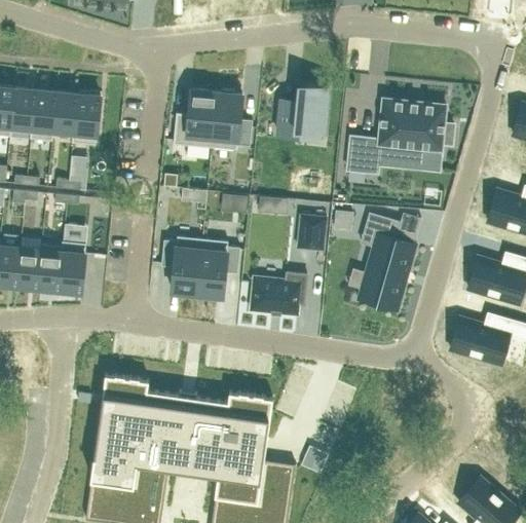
[(280,100),(277,136),(295,138),(296,131),(324,133),(329,88),(299,84),(297,102),(280,100)]
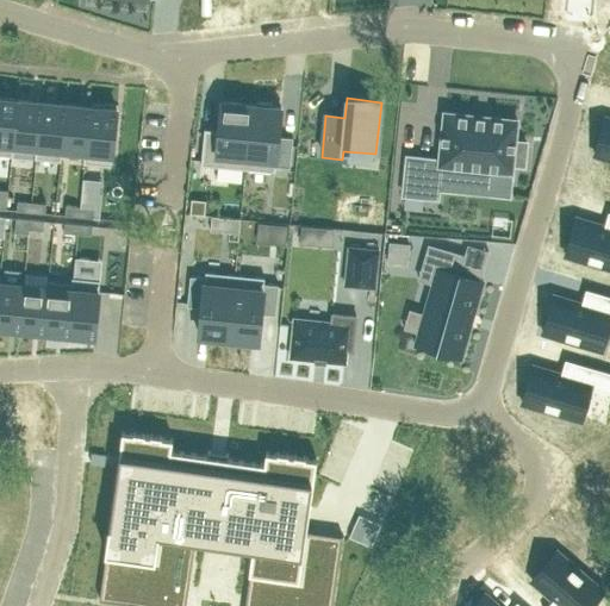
[(0,100),(0,157),(11,158),(17,102),(0,100)]
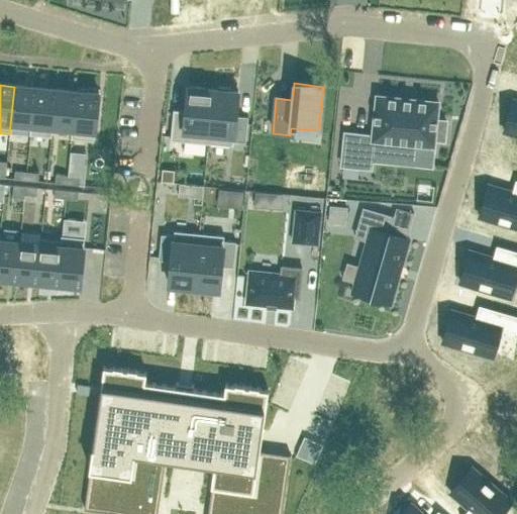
[(14,87),(9,134),(10,134),(11,130),(29,131),(29,136),(30,136),(34,89),(14,87)]
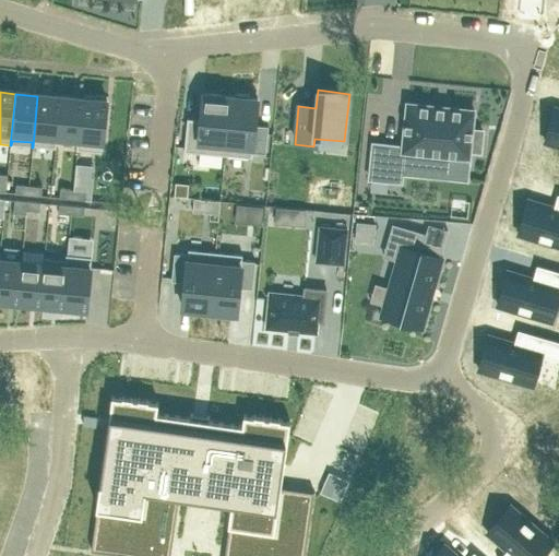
[(37,96),(33,148),(55,150),(60,98),(37,96)]
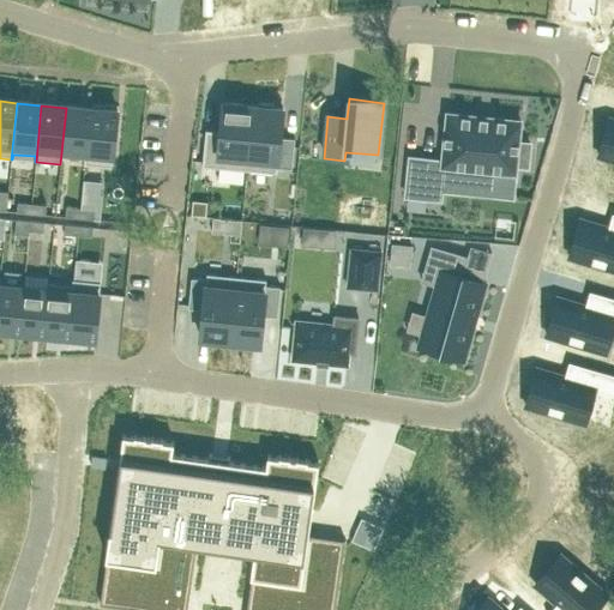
[(205,132),(202,168),(246,173),(253,108),(223,106),(220,134),(205,132)]
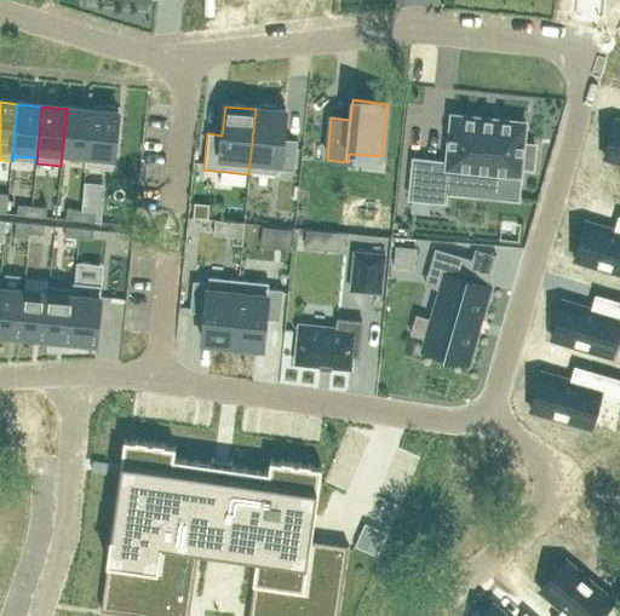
[(256,109),(248,174),(279,177),(280,171),(294,173),(297,142),(282,140),(285,111),(276,111),(276,108),(262,107),(260,109),(256,109)]
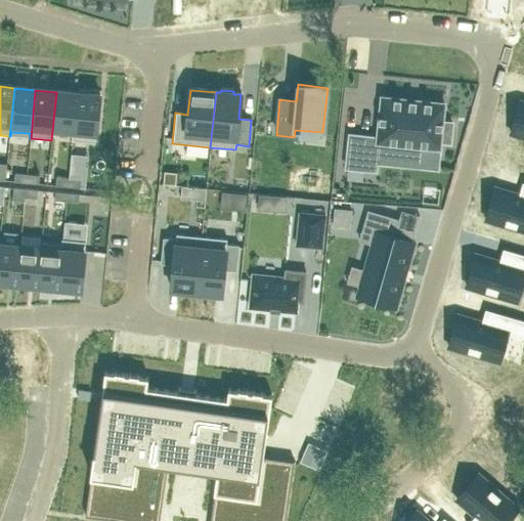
[(56,92),(51,140),(52,140),(53,131),(72,132),(71,142),(72,142),(77,94),(56,92)]
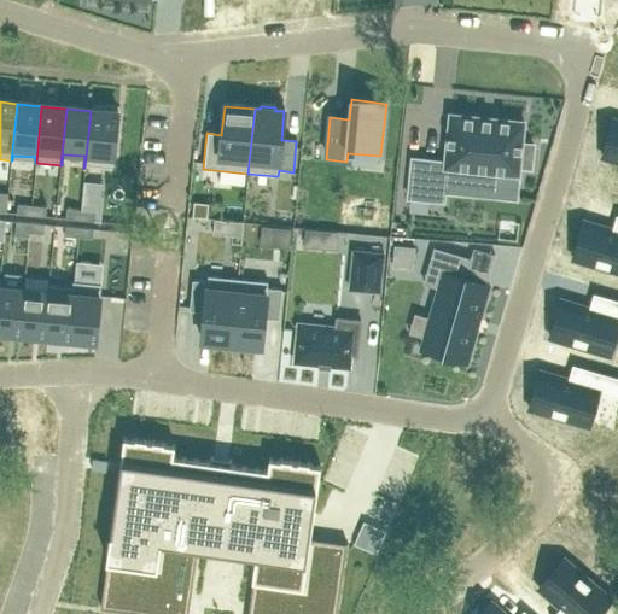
[(91,111),(85,168),(112,170),(118,113),(105,112),(106,110),(93,109),(92,111),(91,111)]
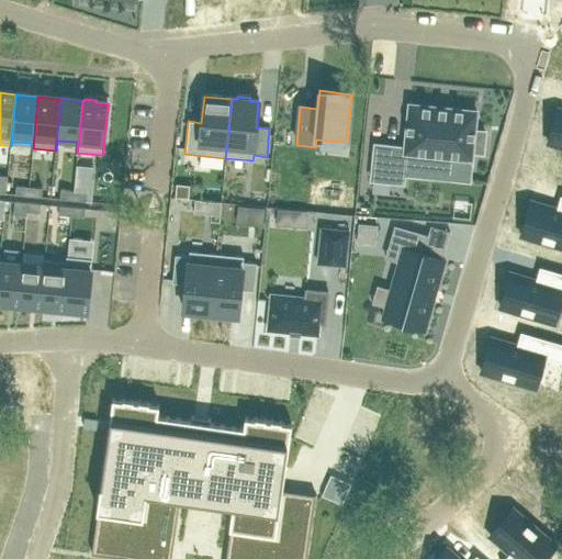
[(374,146),(371,181),(403,185),(404,176),(406,155),(447,158),(445,180),(469,182),(471,161),(471,159),(472,154),(483,155),(484,133),(473,132),(475,114),(475,112),(473,112),(473,113),(451,111),(434,110),(434,109),(411,107),(412,105),(408,105),(408,108),(409,108),(405,149),(396,148),(374,146)]
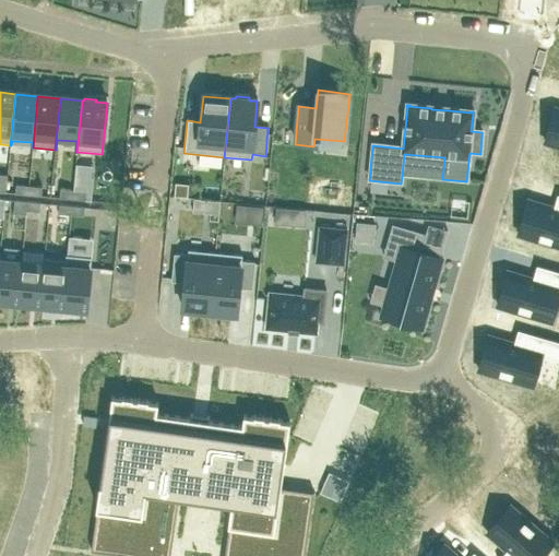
[(558,110),(554,109),(544,143),(558,148),(558,110)]
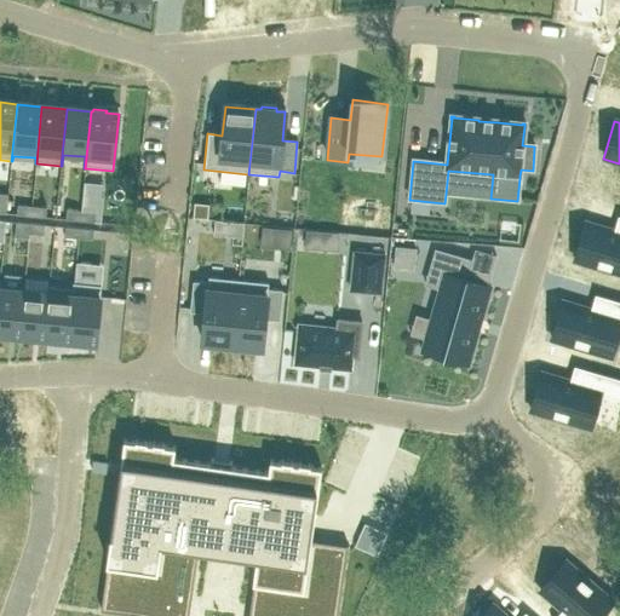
[(17,207),(16,217),(30,218),(32,208),(17,207)]
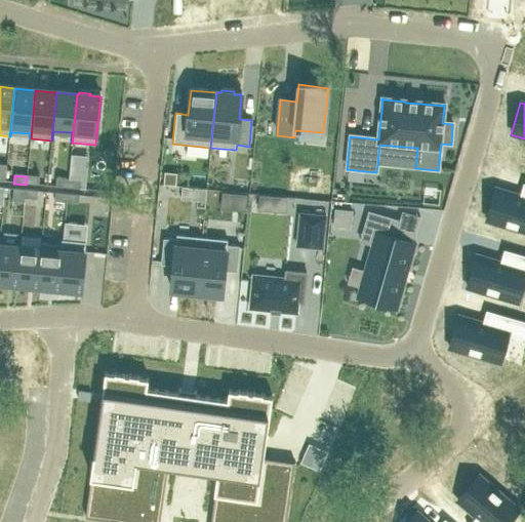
[(27,176),(26,185),(38,186),(39,177),(27,176)]
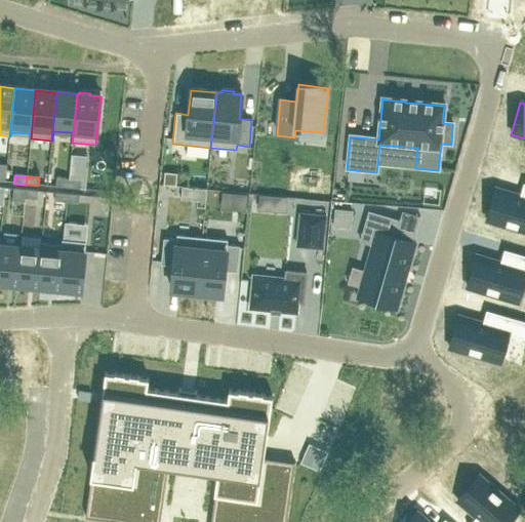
[(56,179),(55,188),(68,189),(69,181),(56,179)]
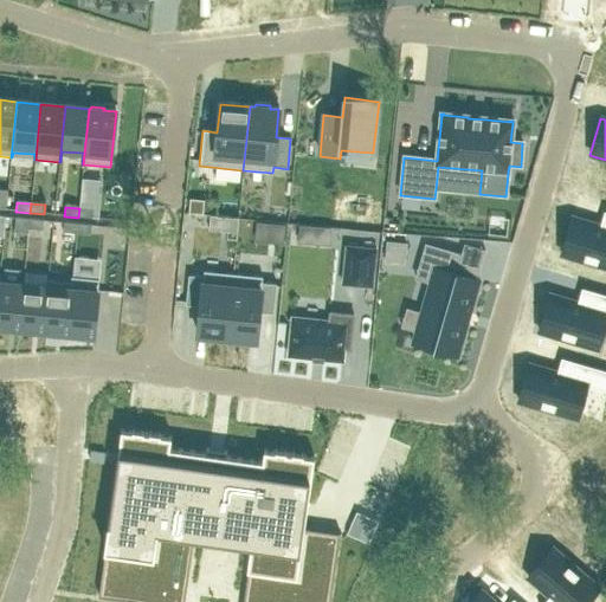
[(79,208),(78,218),(92,219),(94,209),(79,208)]
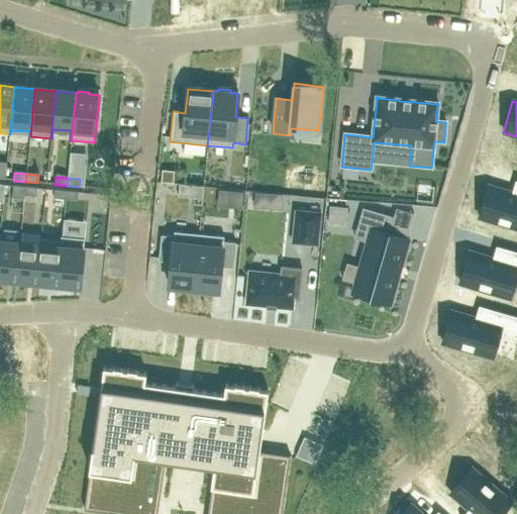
[(488,187),(479,218),(516,228),(516,181),(515,181),(515,183),(516,183),(516,195),(511,193),(488,187)]
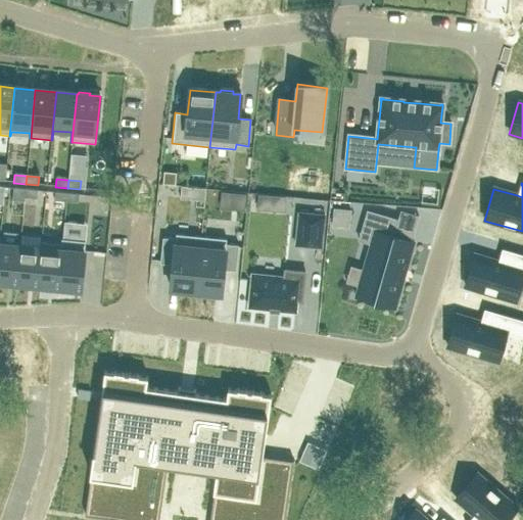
[(13,189),(12,201),(25,202),(25,199),(26,190),(13,189)]
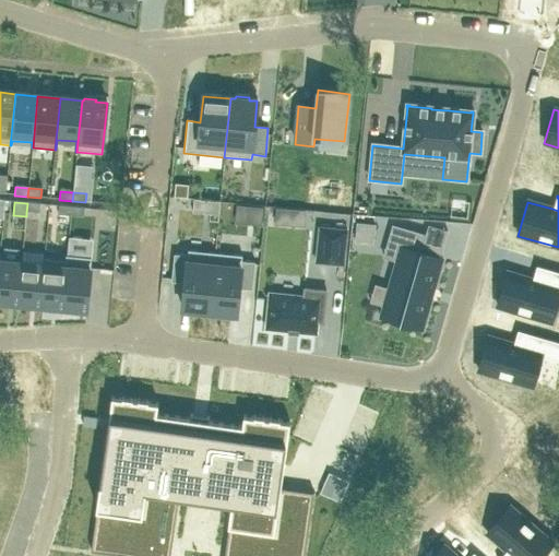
[(27,203),(26,213),(39,214),(40,205),(27,203)]
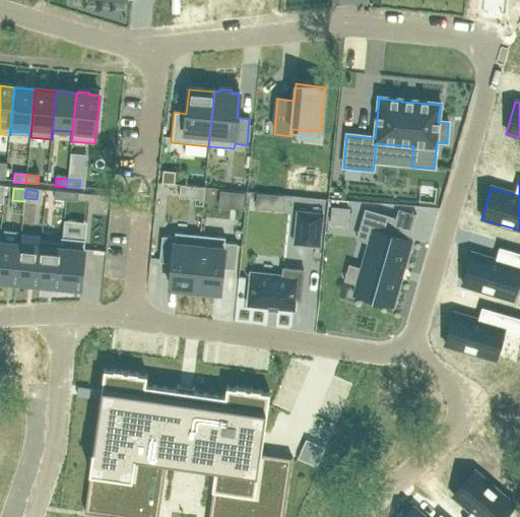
[(55,192),(54,200),(66,202),(67,193),(55,192)]
